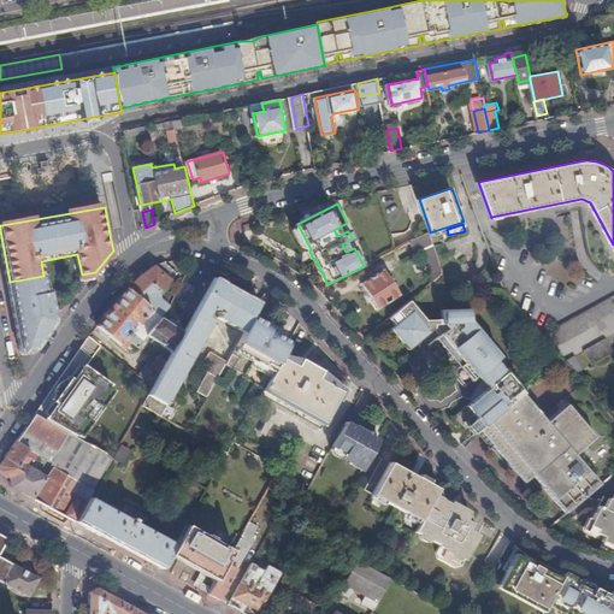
[(430,232),(430,231),(413,241),(418,251),(426,247),(432,261),(440,259),(430,232)]
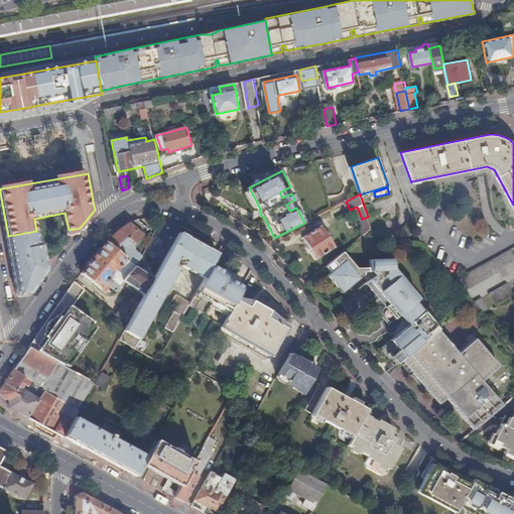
[(116,233),(109,240),(137,265),(144,257),(140,254),(125,241),(128,237),(129,238),(130,237),(137,243),(150,228),(140,219),(131,222),(124,227),(116,233)]
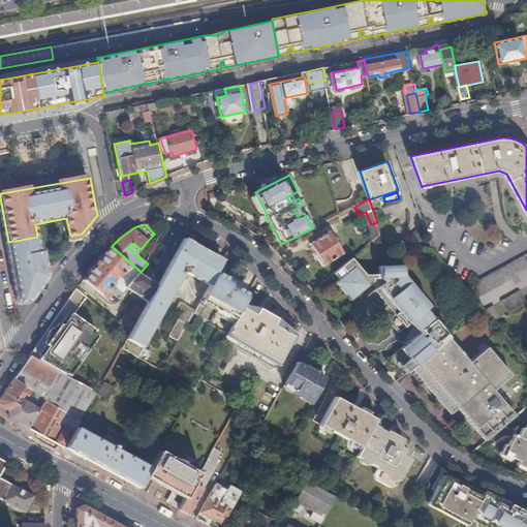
[(188,231),(173,225),(164,239),(172,243),(160,264),(167,268),(188,231)]
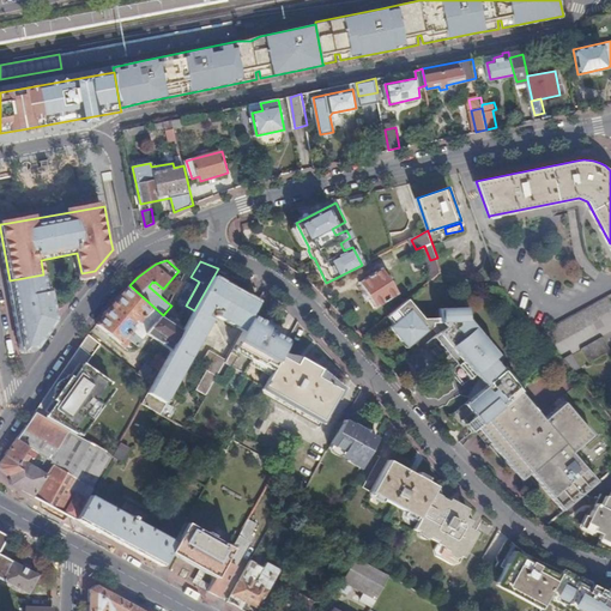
[(399,292),(382,267),(362,282),(377,307),(399,292)]
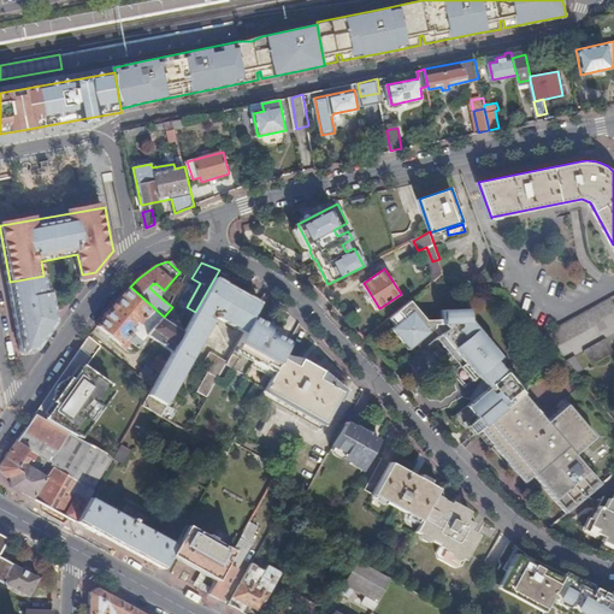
[(436,279),(444,273),(442,269),(434,277),(436,279)]
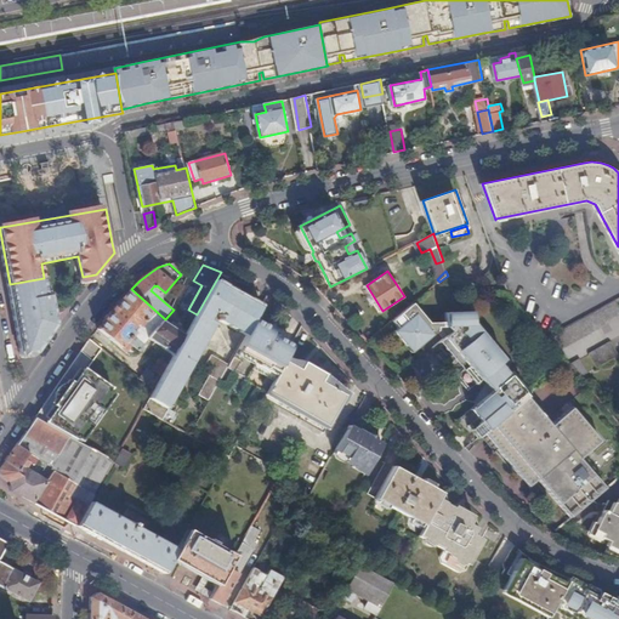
[(44,278),(10,284),(13,305),(22,351),(39,348),(41,347),(55,328),(57,324),(57,319),(55,311),(52,296),(50,294),(47,295),(44,278)]
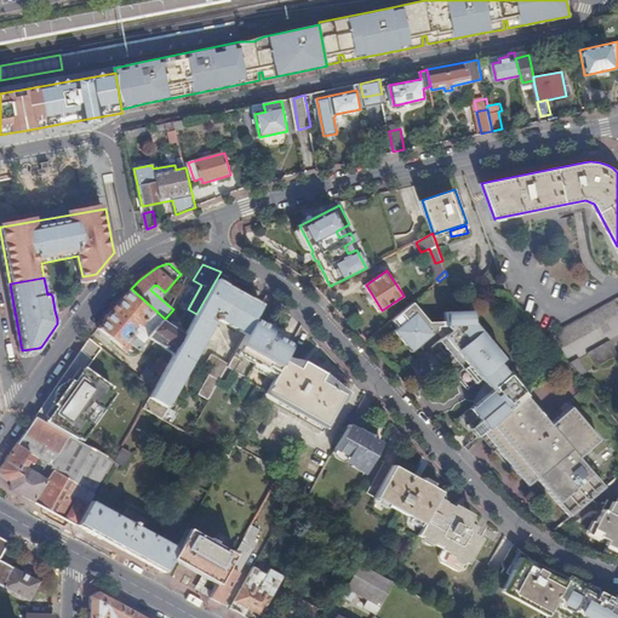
[(201,313),(211,318),(216,309),(224,314),(222,319),(247,333),(257,318),(263,304),(219,279),(201,313)]
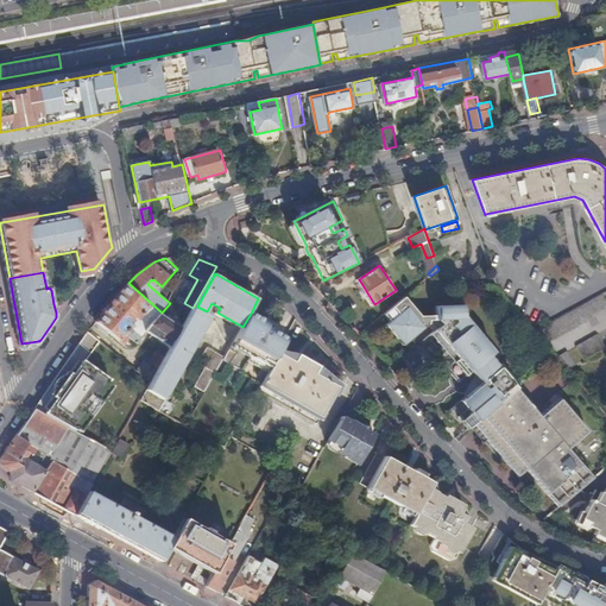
[(132,336),(138,341),(147,329),(162,313),(128,283),(98,321),(126,343),(132,336)]
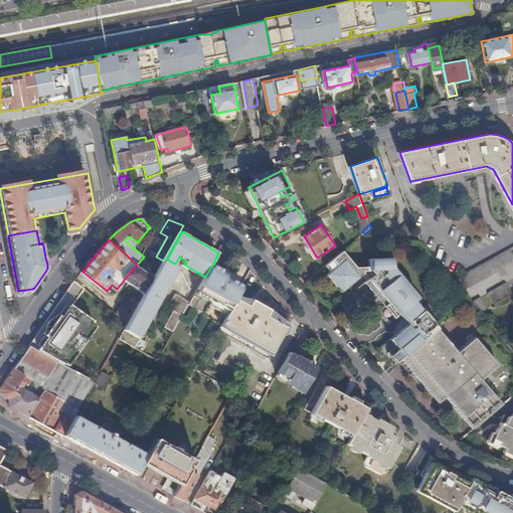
[(512,247),(456,279),(464,290),(512,263),(512,247)]
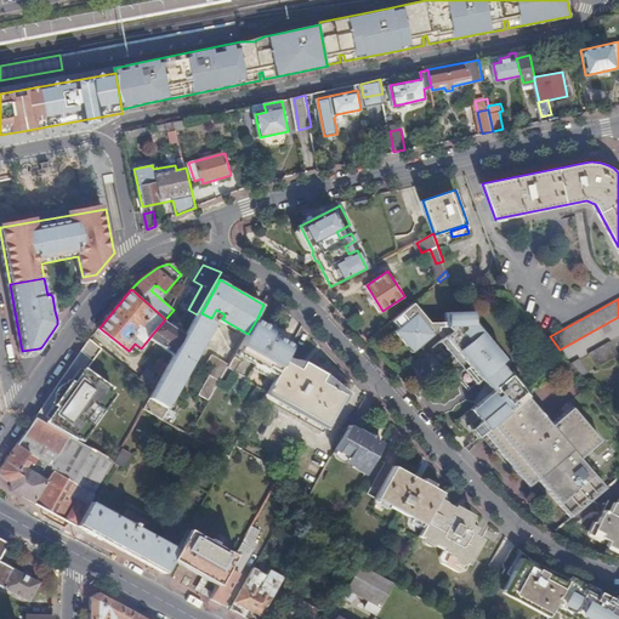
[(416,301),(395,319),(414,342),(422,335),(427,340),(444,325),(449,333),(433,346),(469,390),(483,378),(501,362),(505,358),(482,330),(481,331),(464,311),(449,311),(448,321),(431,318),(416,301)]
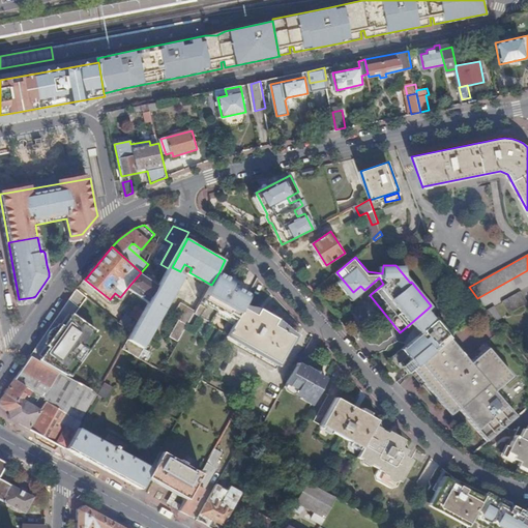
[(180,271),(172,267),(125,348),(141,356),(146,347),(144,346),(185,274),(180,271)]
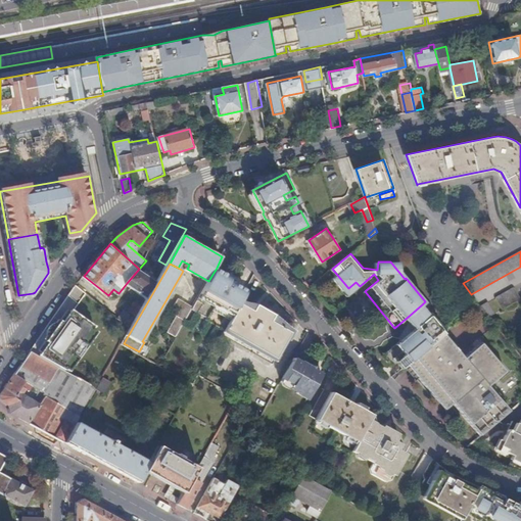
[(240,302),(247,290),(230,280),(232,276),(217,268),(208,281),(195,305),(194,308),(208,317),(207,318),(226,329),(240,302)]
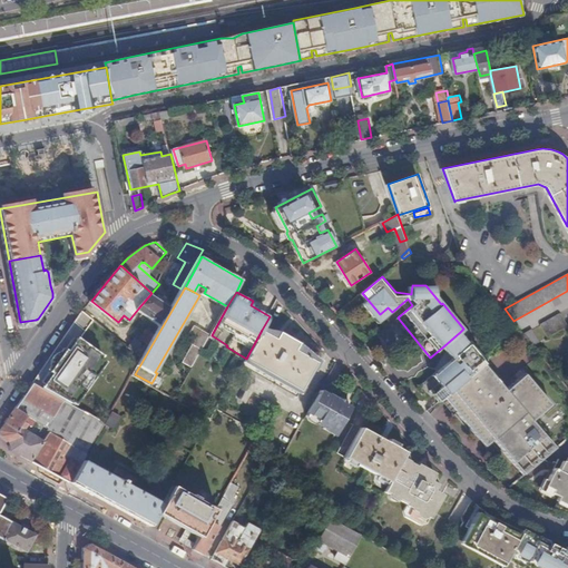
[(152,293),(138,309),(145,312),(146,314),(162,323),(172,306),(159,297),(152,293)]
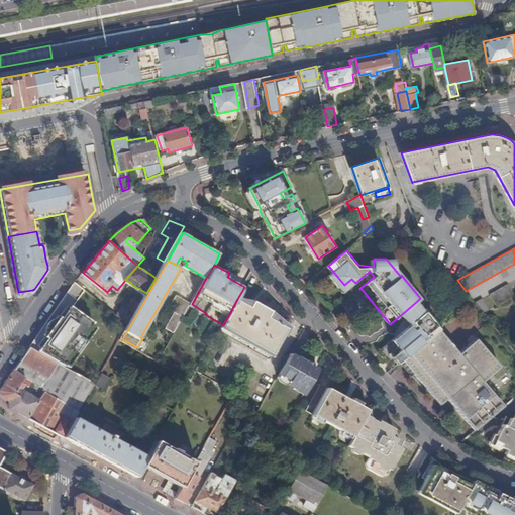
[(146,268),(144,270),(156,278),(157,275),(146,268)]
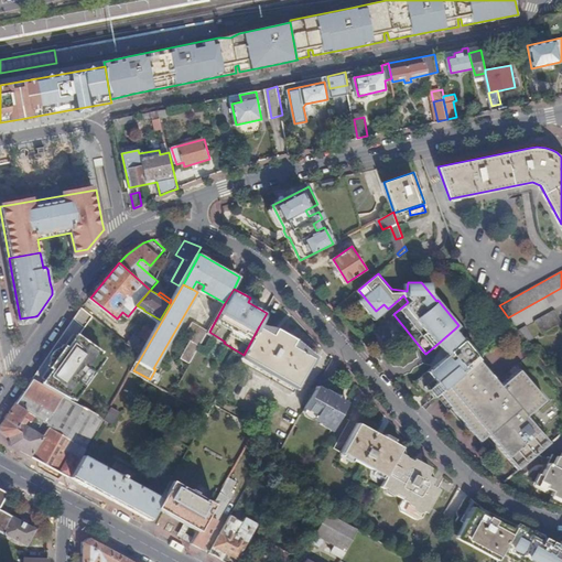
[(94,314),(82,305),(34,378),(75,400),(108,355),(82,334),(94,314)]
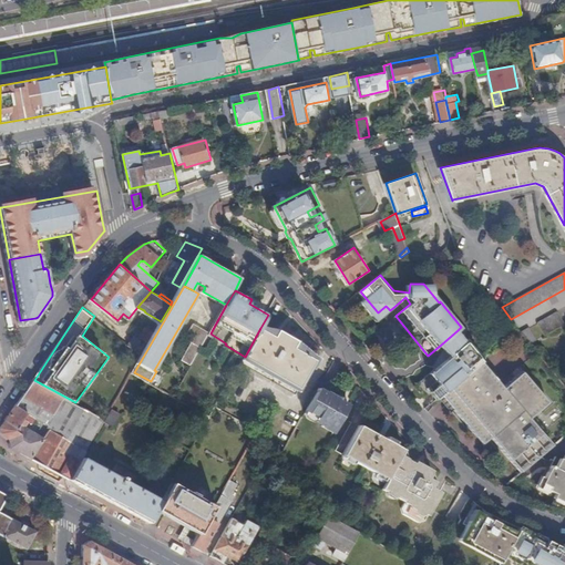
[(540,322),(546,335),(564,325),(564,319),(560,311),(540,322)]
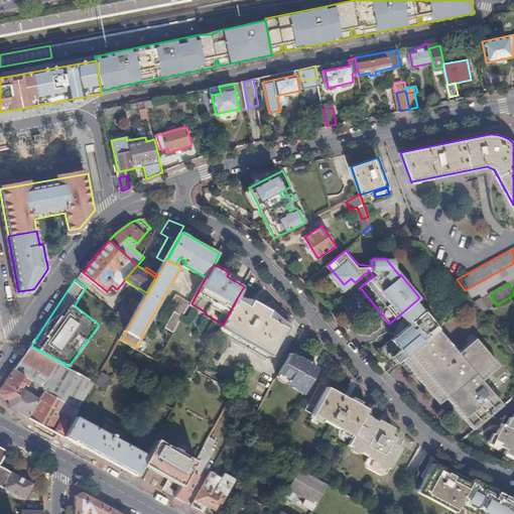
[(170,307),(184,315),(191,303),(193,301),(177,293),(170,307)]
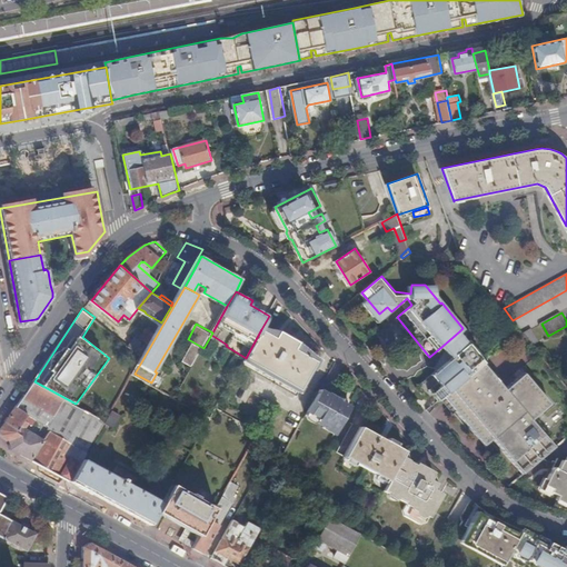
[(150,328),(143,338),(150,344),(156,332),(150,328)]
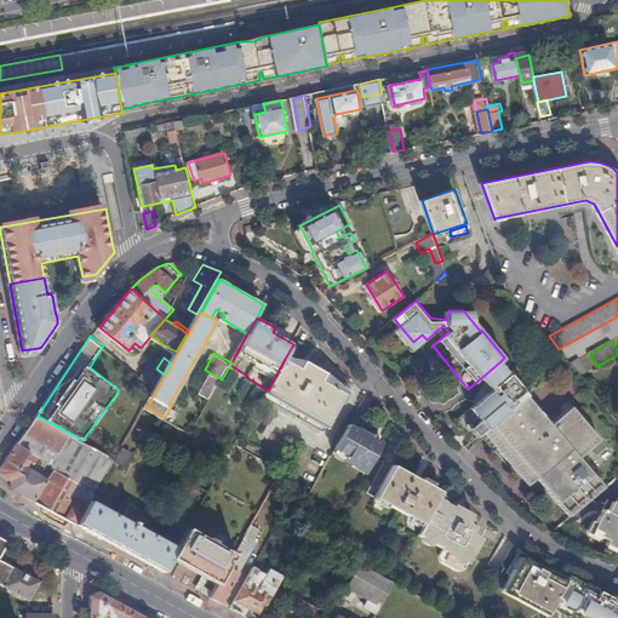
[(571,362),(581,375),(588,370),(581,358),(571,362)]
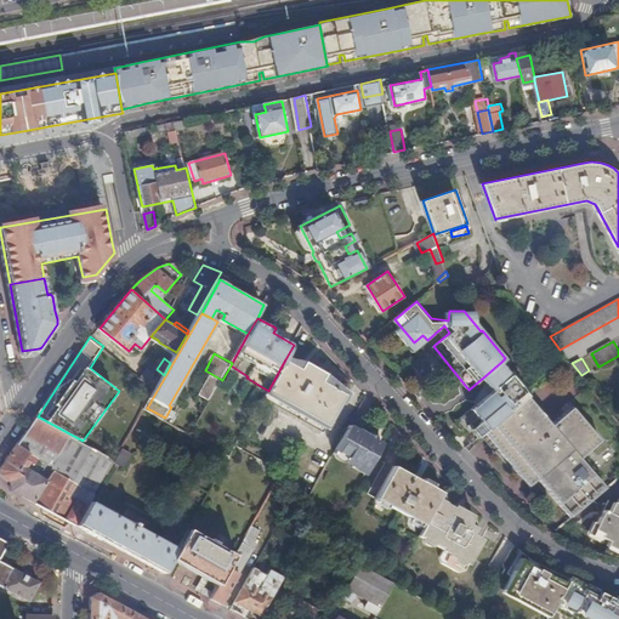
[(301,368),(285,359),(268,391),(261,403),(273,409),(277,403),(325,431),(347,393),(323,380),(327,374),(306,362),(301,368)]
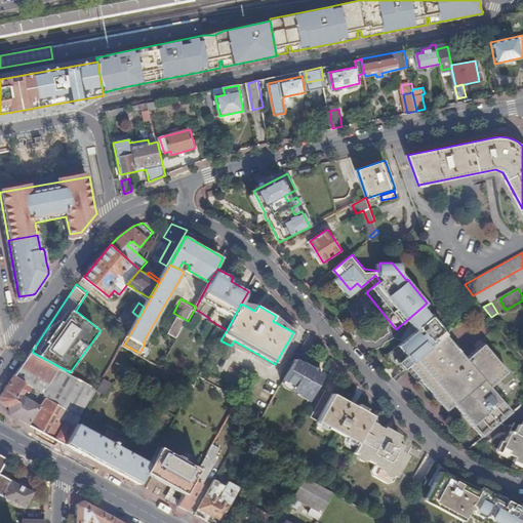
[(424,306),(408,319),(414,326),(413,322),(414,321),(419,327),(419,326),(419,322),(421,320),(425,320),(426,321),(432,316),(424,306)]
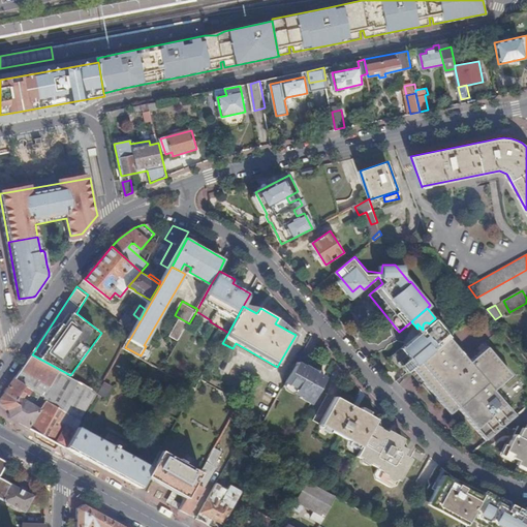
[(127,313),(122,320),(132,330),(137,322),(130,317),(127,313)]
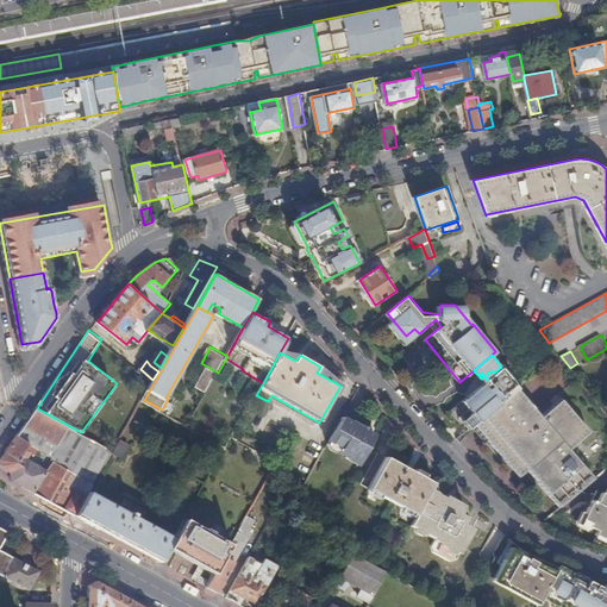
[(154,362),(150,365),(158,371),(161,368),(154,362)]
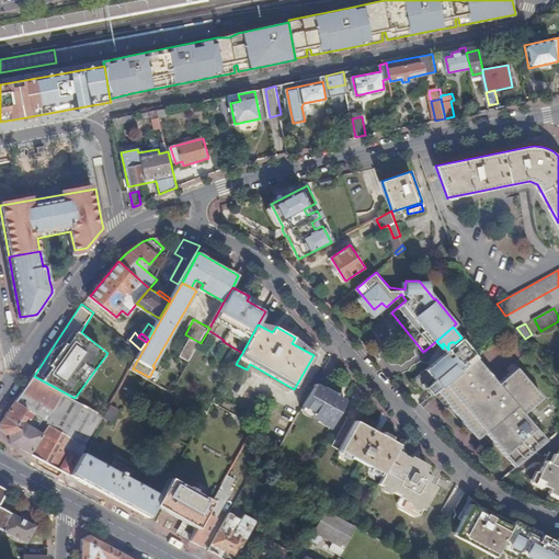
[(425,387),(432,395),(481,353),(466,334),(461,338),(455,343),(454,342),(451,342),(448,344),(448,349),(448,350),(443,343),(442,344),(443,349),(442,352),(441,355),(437,358),(435,360),(430,361),(432,363),(412,379),(421,391),(425,387)]
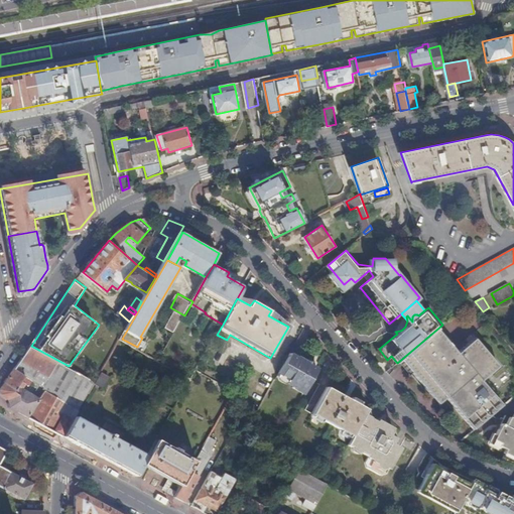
[(438,329),(403,359),(413,371),(450,341),(438,329)]
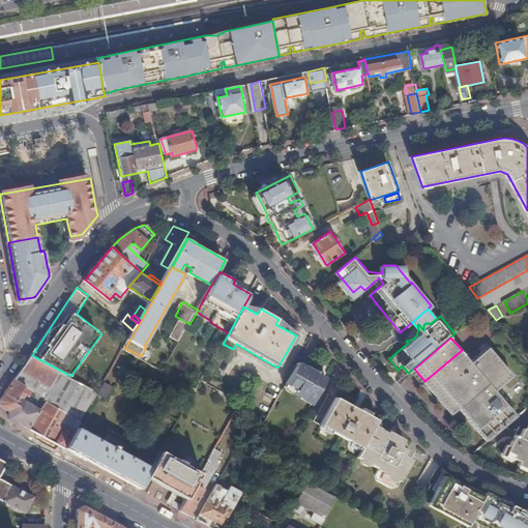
[(460,408),(489,440),(518,416),(496,390),(512,376),(489,347),(471,361),(462,350),(424,381),(444,403),(451,397),(452,399),(451,400),(458,408),(459,407),(460,408)]
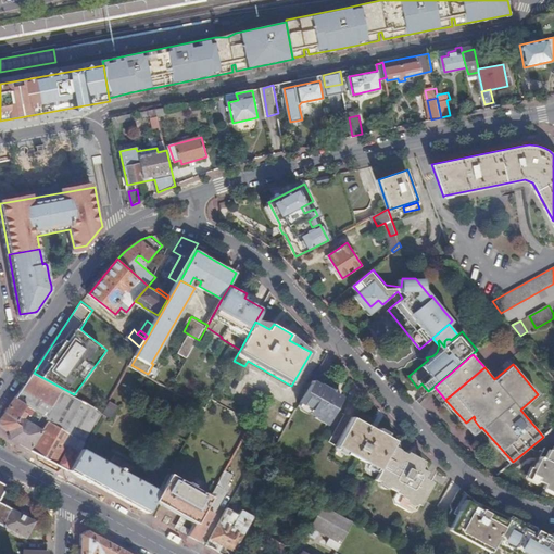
[(74,394),(34,373),(25,386),(17,397),(28,404),(26,407),(32,411),(30,414),(28,413),(25,417),(45,429),(50,419),(86,442),(103,412),(74,394)]
